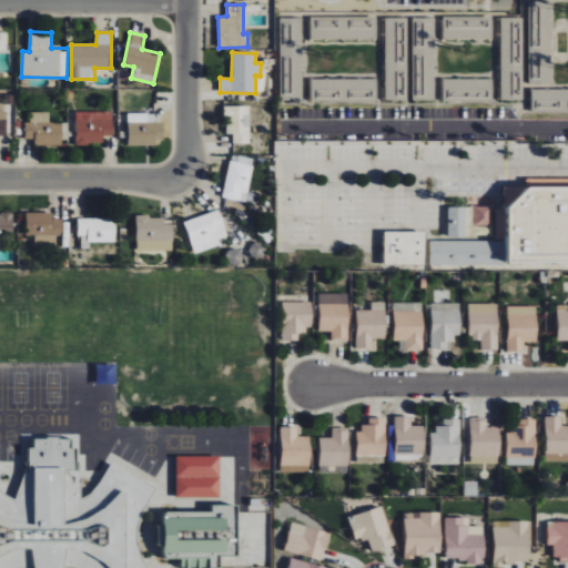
[(443,99),(493,97),(493,78),(443,79),(443,99)]
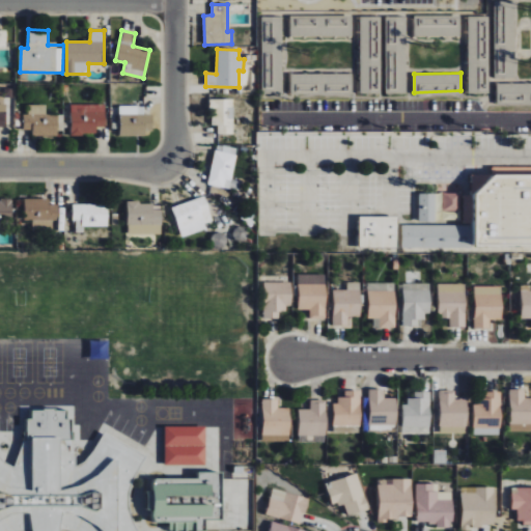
[(317,83),(319,83),(319,74),(289,75),(290,93),(317,92),(317,83)]
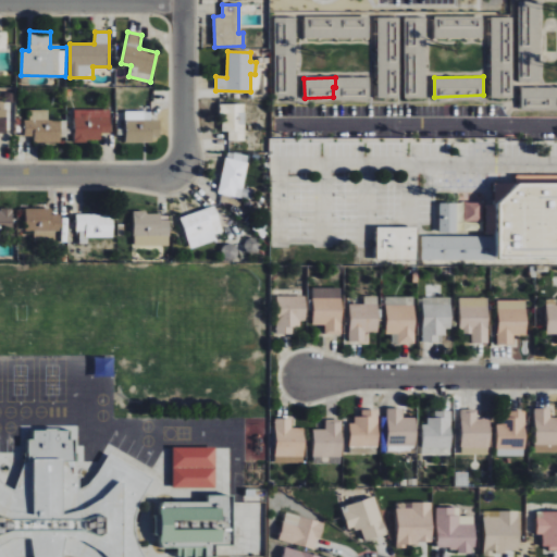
[(245,140),(245,104),(222,104),(222,132),(229,132),(229,140),(245,140)]
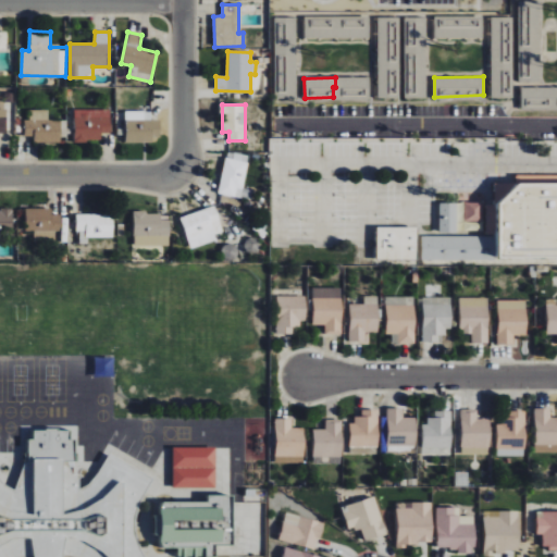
[(101,141),(101,133),(110,133),(111,110),(74,109),(73,141),(101,141)]
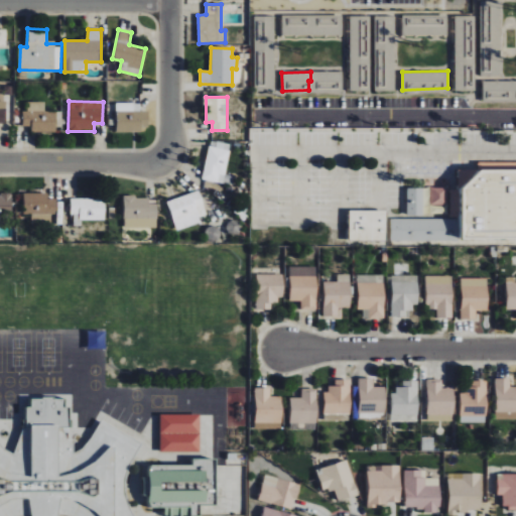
[(44,102),(28,102),(27,111),(22,111),(22,126),(31,126),(31,132),(55,133),(55,112),(44,111),(44,102)]
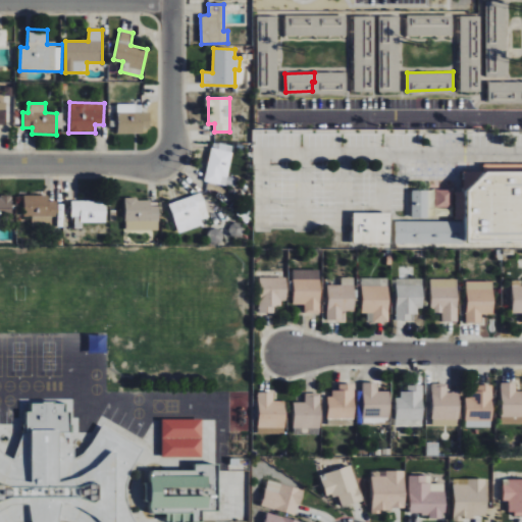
[(117,112),(117,134),(148,134),(148,112),(117,112)]
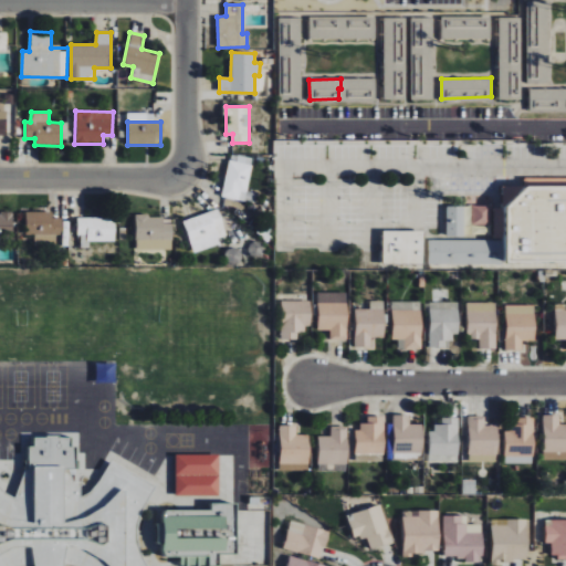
[(221,197),(254,202),(258,189),(247,188),(252,160),(229,156),(221,197)]
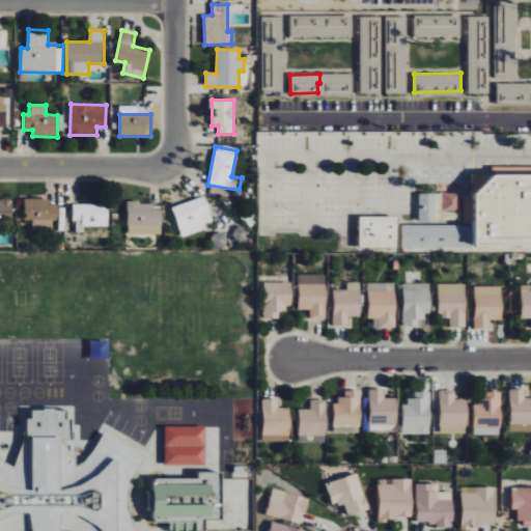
[(402,249),(530,244),(530,171),(502,173),(501,167),(492,167),(492,174),(473,175),(474,224),(401,226),(402,249)]
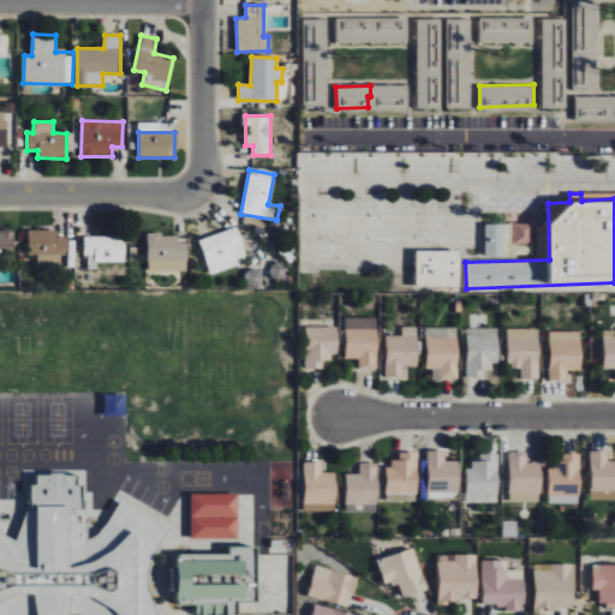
[(533,224),(513,224),(513,245),(533,245),(533,224)]
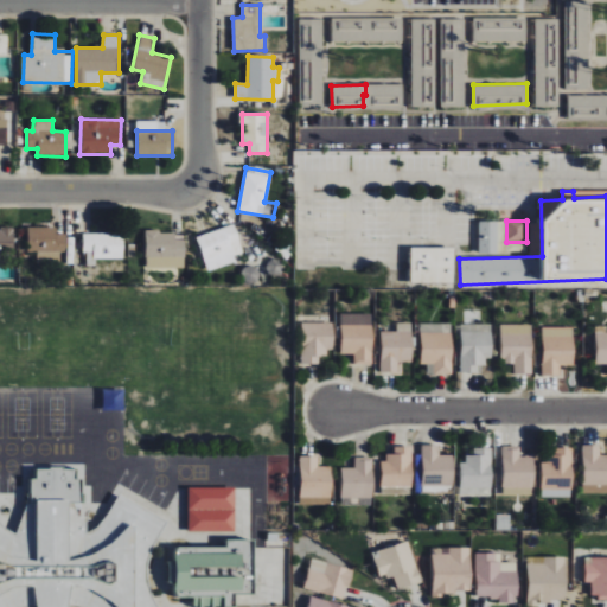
[(498,222),(479,222),(479,255),(498,255),(498,222)]
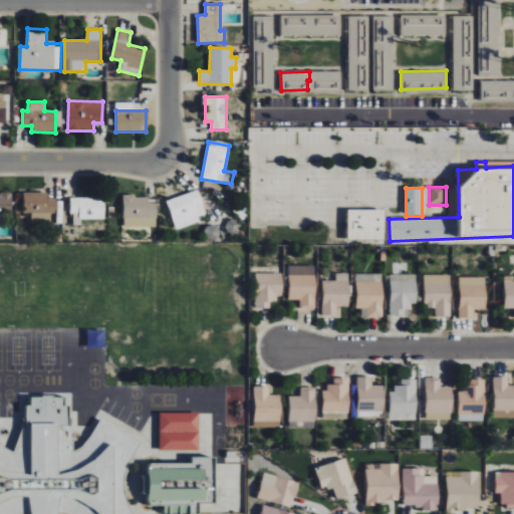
[(167,201),(176,230),(200,222),(198,216),(206,214),(198,190),(167,201)]
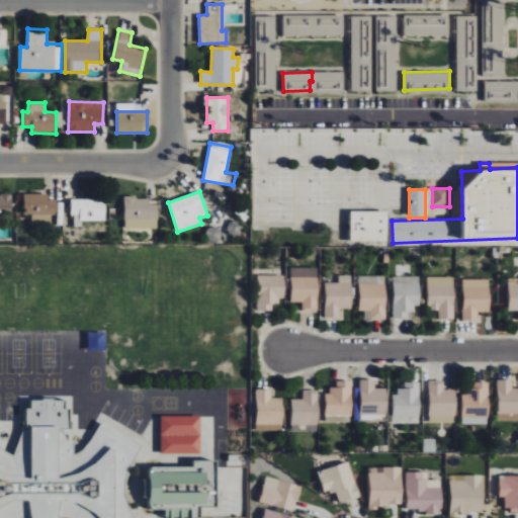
[(49,194),(23,193),(23,214),(31,216),(31,221),(57,222),(57,199),(48,199),(49,194)]
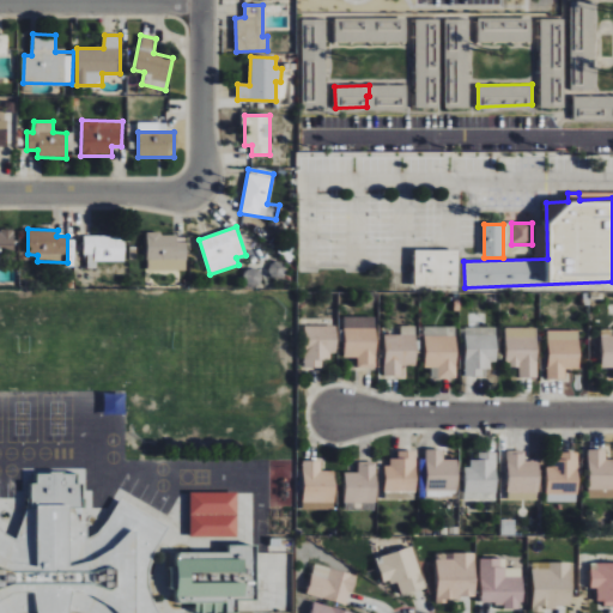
[(0,254),(13,254),(14,231),(0,230),(0,254)]
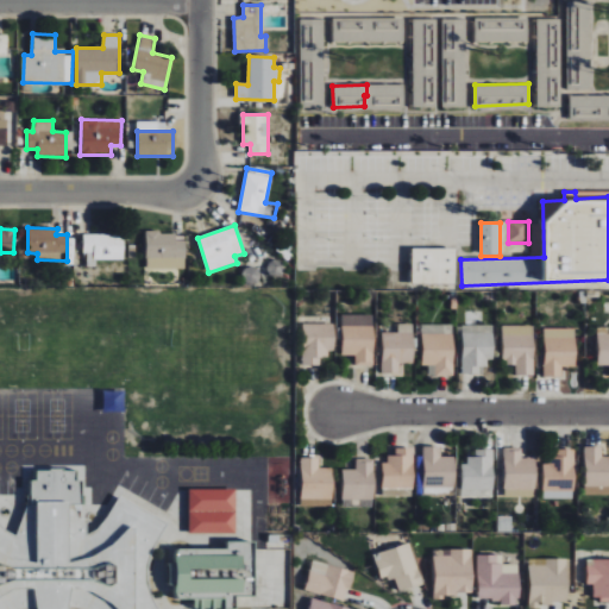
[(182,269),(183,232),(146,232),(145,269),(182,269)]
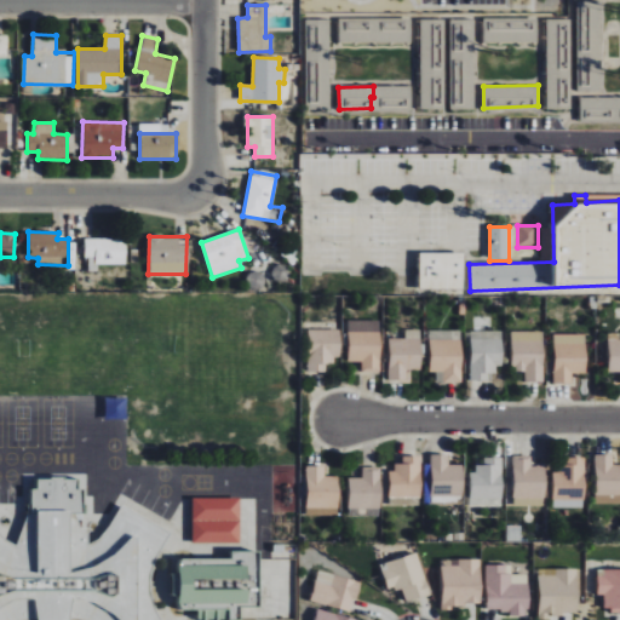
[(87,239),(87,271),(98,271),(98,265),(126,265),(126,239),(87,239)]
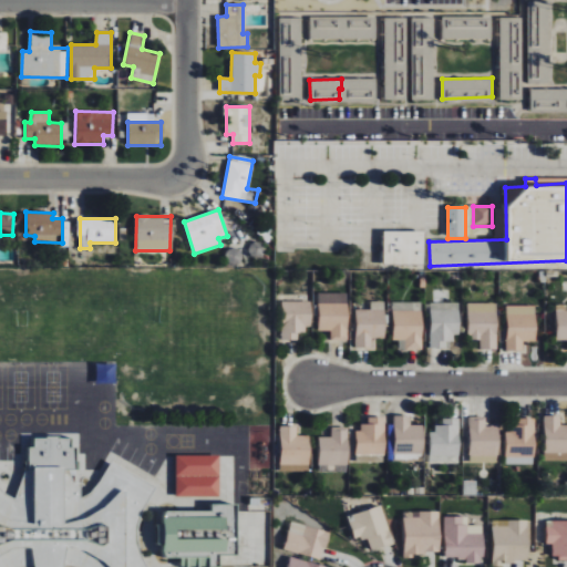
[(424,265),(424,232),(384,230),(383,264),(424,265)]
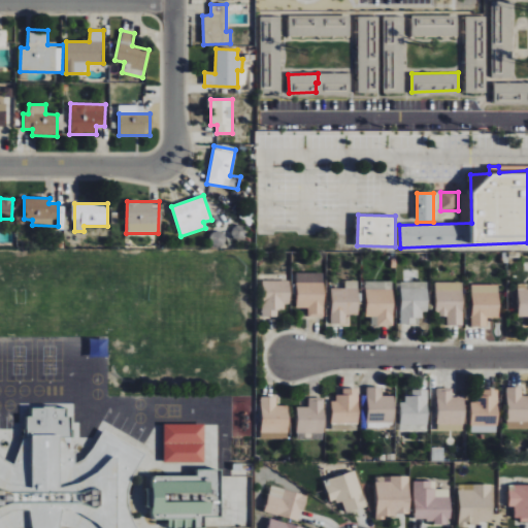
[(323,272),(295,273),(296,308),(306,308),(307,318),(324,318),(323,272)]
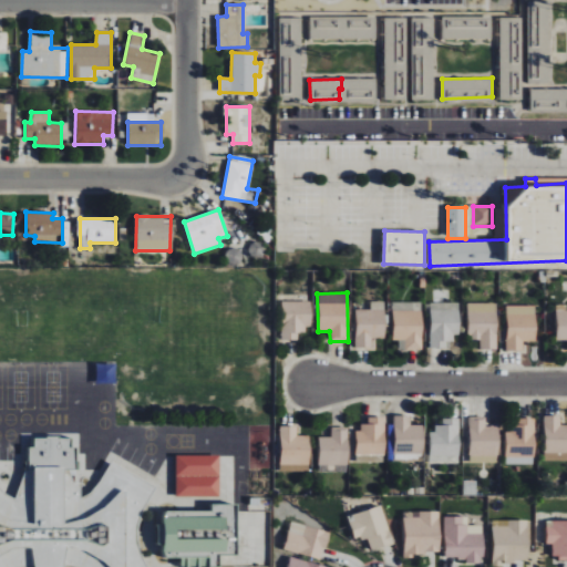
[(297,340),(297,330),(310,330),(311,301),(281,301),(280,340),(297,340)]
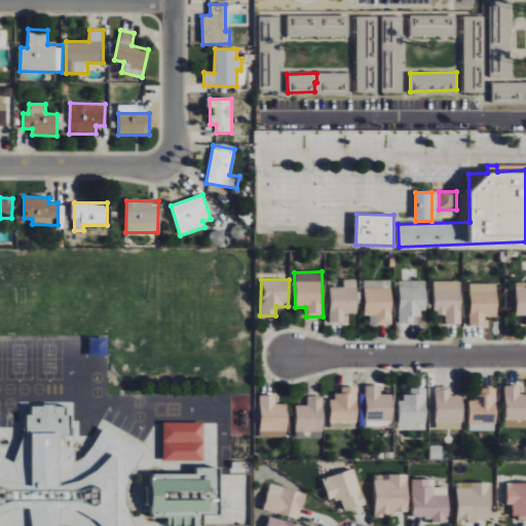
[(329,288),(329,323),(344,323),(344,313),(357,313),(355,280),(343,280),(343,287),(329,288)]
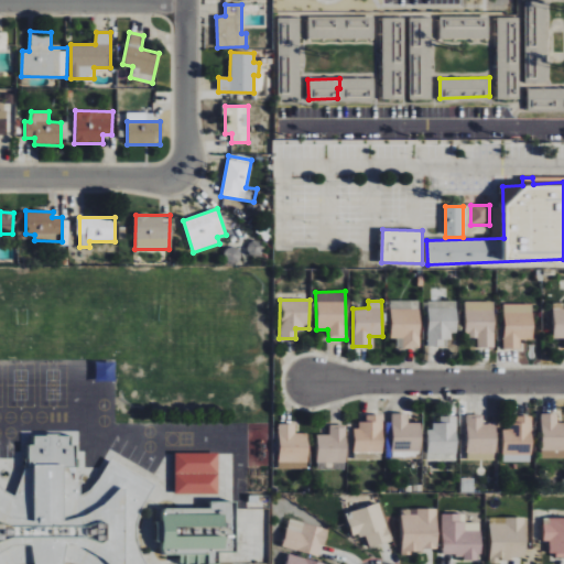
[(420,348),(419,301),(389,301),(390,339),(396,339),(396,348),(420,348)]
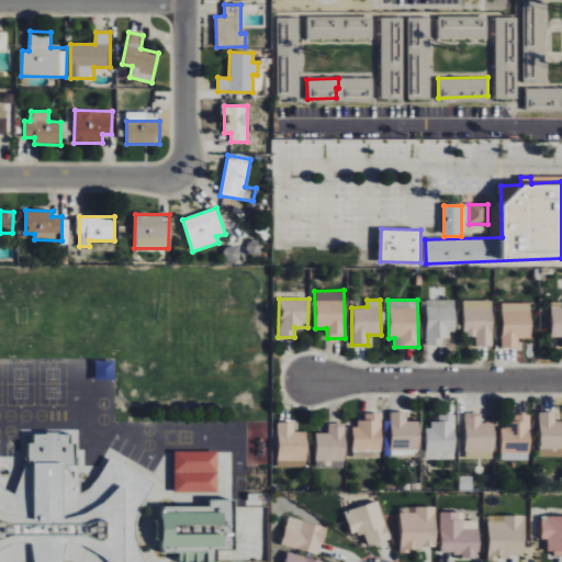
[(453,300),(425,300),(426,345),(442,345),(442,338),(453,338),(453,300)]
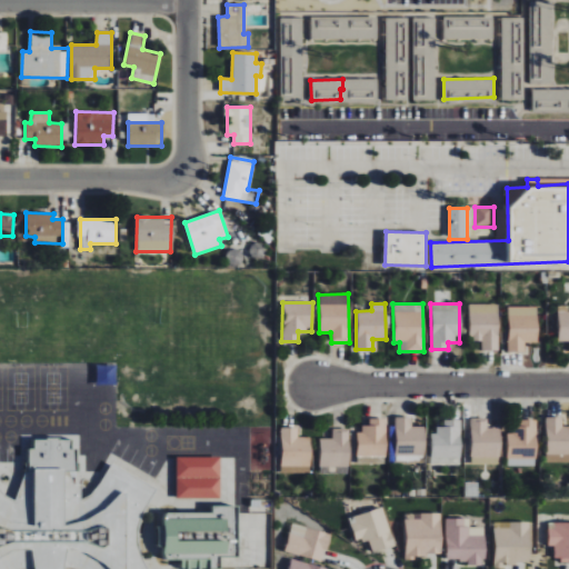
[(498,351),(499,305),(469,303),(468,339),(480,339),(480,351),(498,351)]
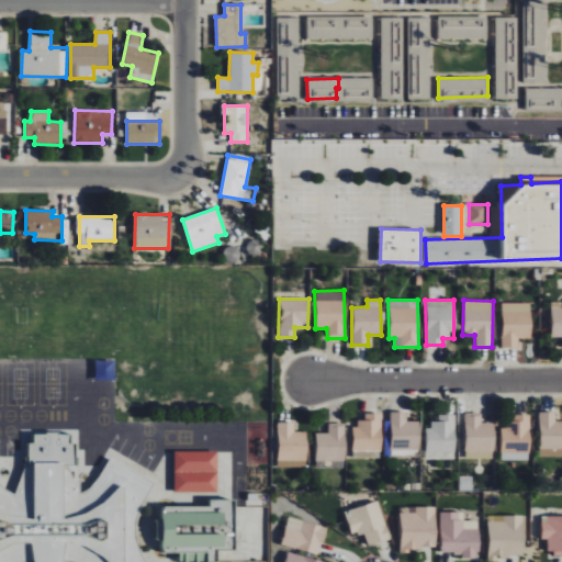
[(561,308),(561,302),(551,302),(552,337),(561,336),(561,308)]
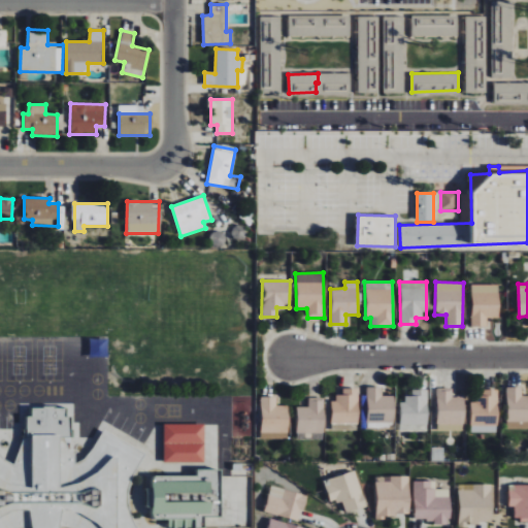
[(499,285),(471,285),(471,326),(486,326),(487,318),(499,318),(499,285)]
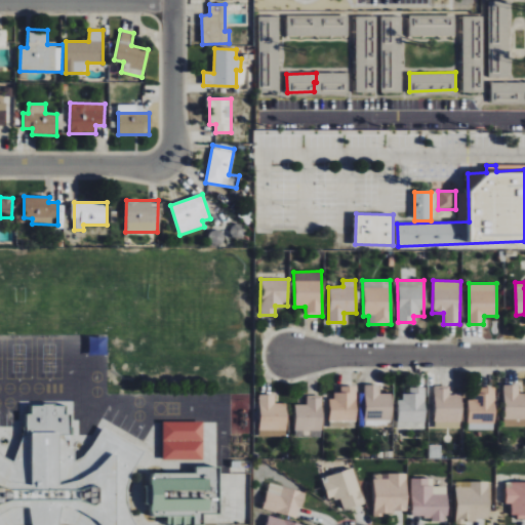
[(380,386),(366,385),(365,427),(392,427),(392,394),(379,394),(380,386)]
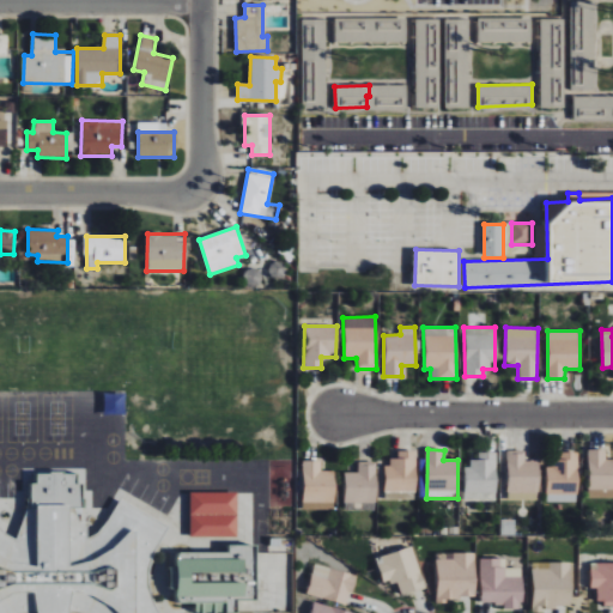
[(612,459),(605,460),(605,450),(588,449),(588,489),(612,489),(612,459)]
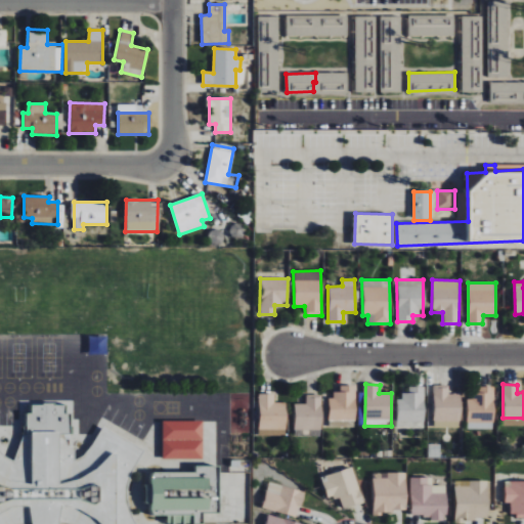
[(433,428),(461,428),(462,395),(448,395),(449,386),(434,385),(433,428)]
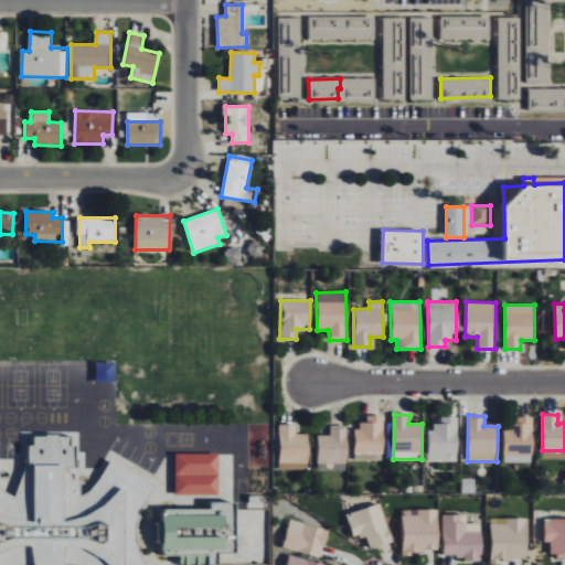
[(383,416),(366,416),(368,423),(355,423),(356,454),(384,452),(383,416)]
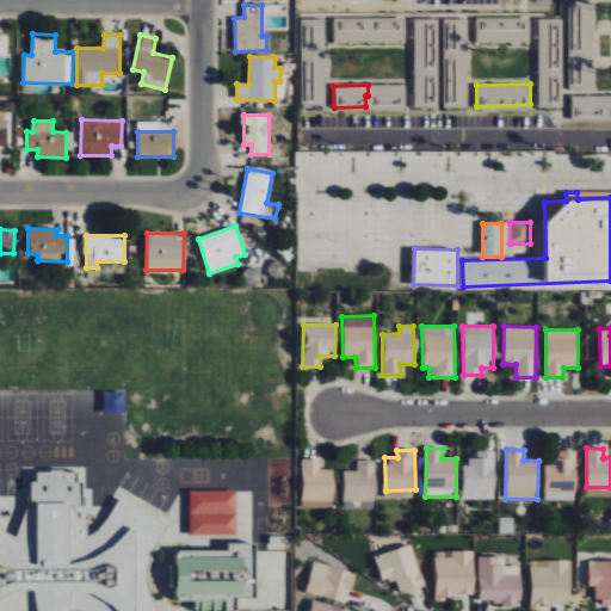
[(495,451),(476,451),(476,458),(464,458),(463,498),(494,499),(495,451)]
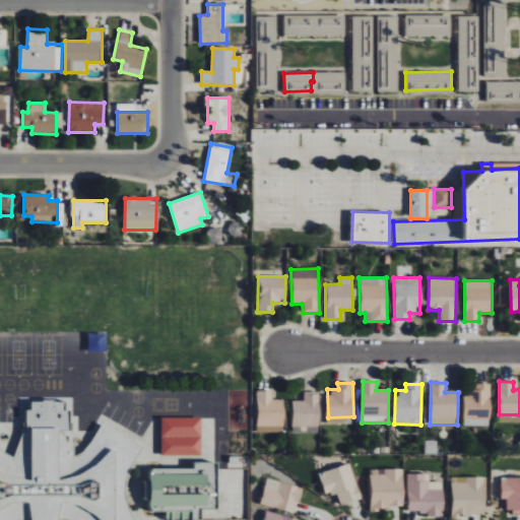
[(490,384),(472,384),(472,396),(463,396),(463,426),(490,426),(490,384)]
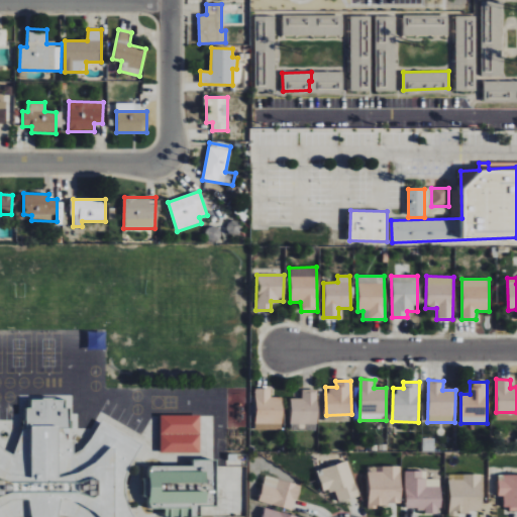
[(283,424),(284,397),(271,397),(272,389),(256,389),(255,423),(283,424)]
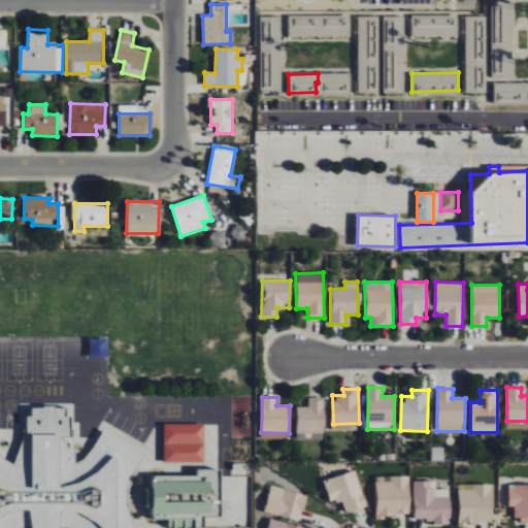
[(297,407),(297,434),(325,433),(324,398),(308,398),(308,406),(297,407)]
